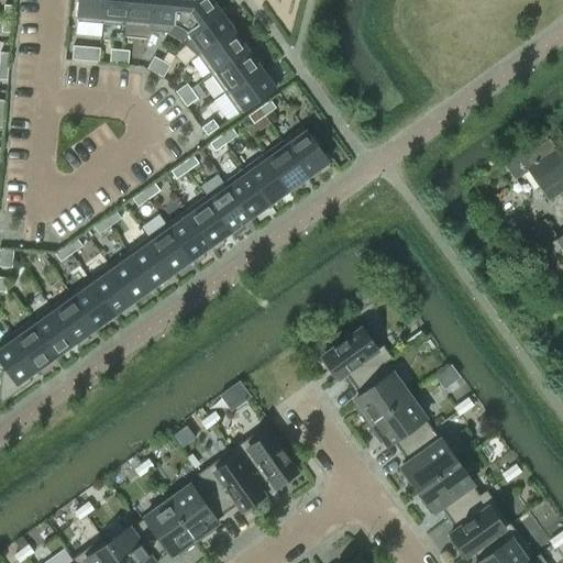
[(78,0),(77,21),(101,23),(103,0),(78,0)]
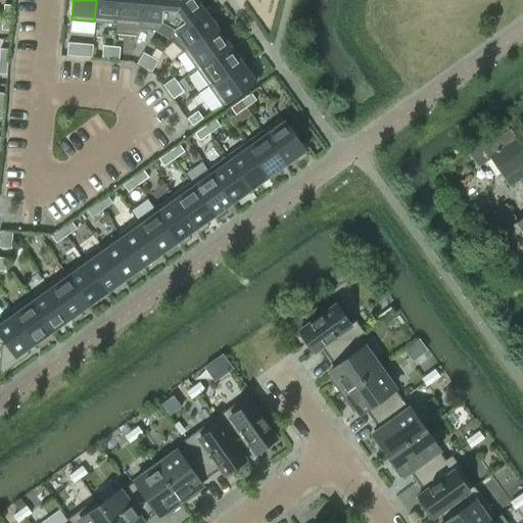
[(96,0),(94,21),(117,24),(119,0),(96,0)]
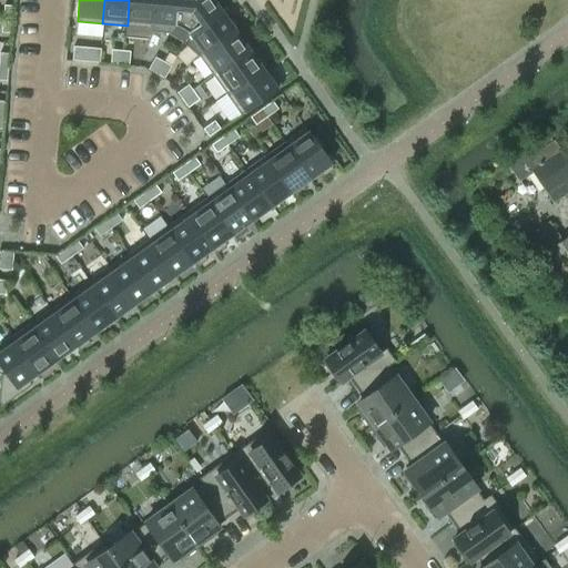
[(129,0),(128,26),(127,38),(150,40),(152,22),(153,0),(129,0)]
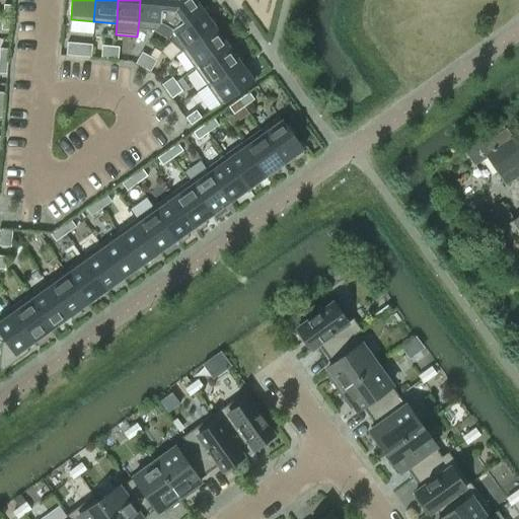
[(140,0),(139,20),(159,22),(161,0),(140,0)]
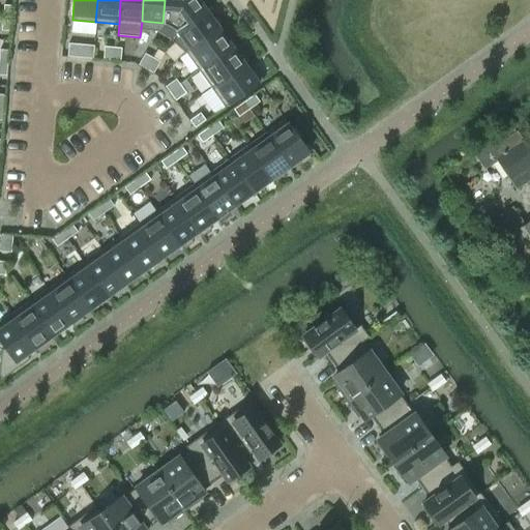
[(165,0),(163,23),(176,30),(206,9),(199,0),(165,0)]
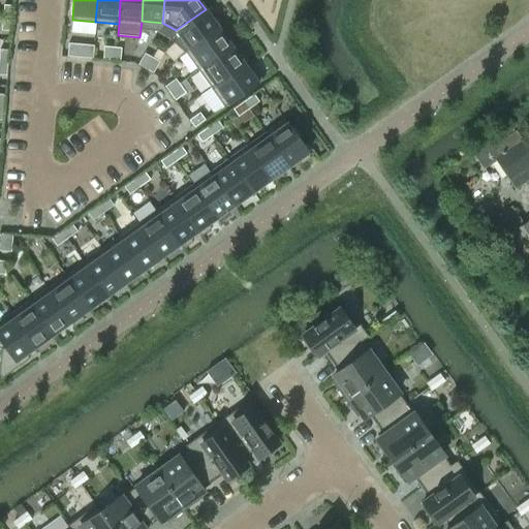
[(11,19),(12,5),(3,4),(2,18),(11,19)]
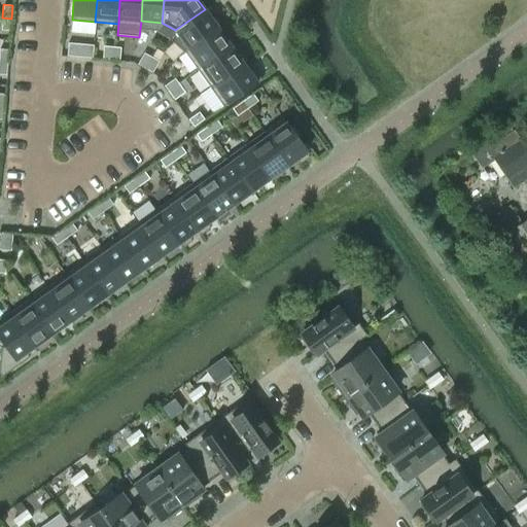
[(205,9),(175,30),(187,47),(218,28),(222,25),(215,14),(211,18),(205,9)]
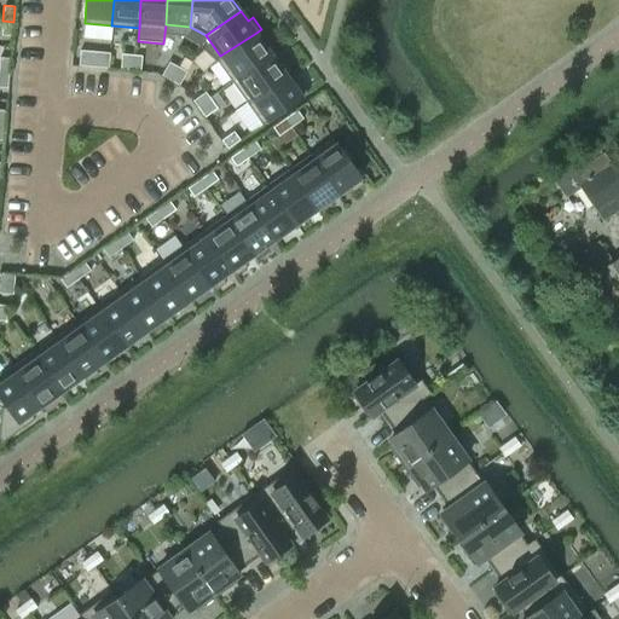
[(12,36),(13,22),(3,21),(1,35),(12,36)]
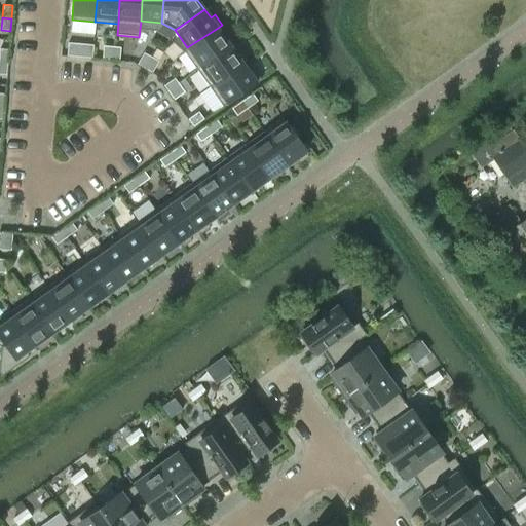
[(187,47),(183,50),(196,70),(230,46),(234,43),(227,33),(223,36),(218,28),(187,47)]
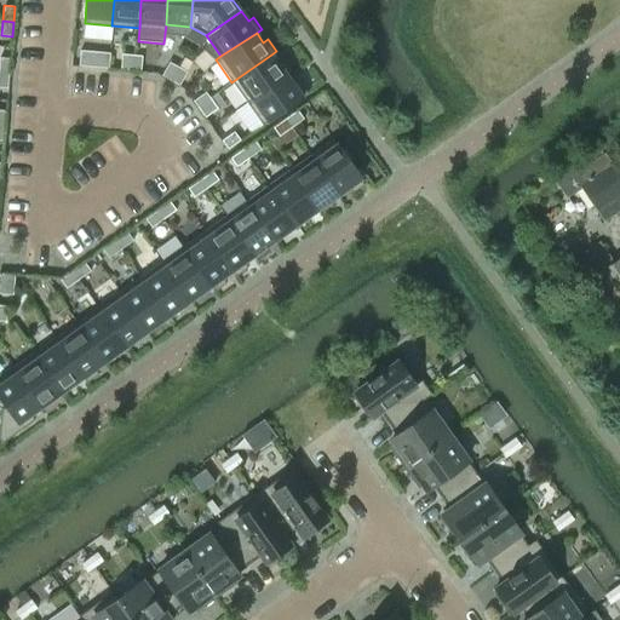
[(89,67),(90,51),(80,50),(79,65),(89,67)]
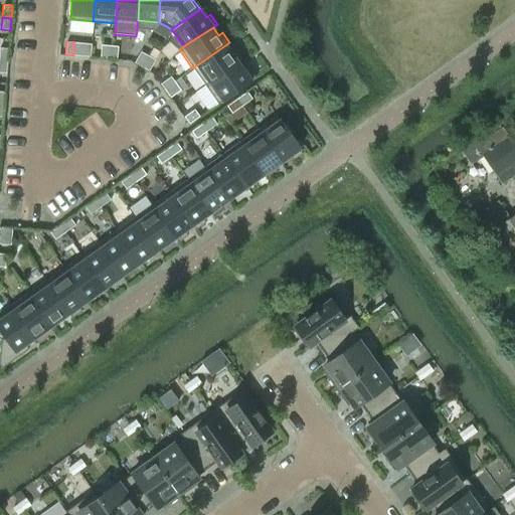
[(81,56),(82,43),(74,42),(73,55),(81,56)]
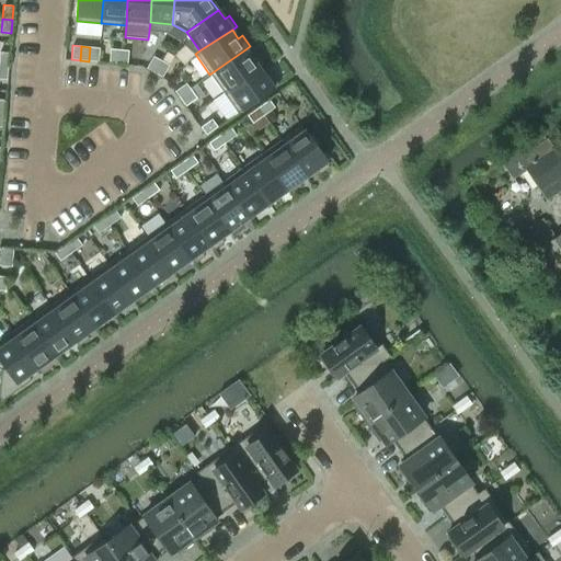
[(98,63),(100,48),(90,47),(89,61),(98,63)]
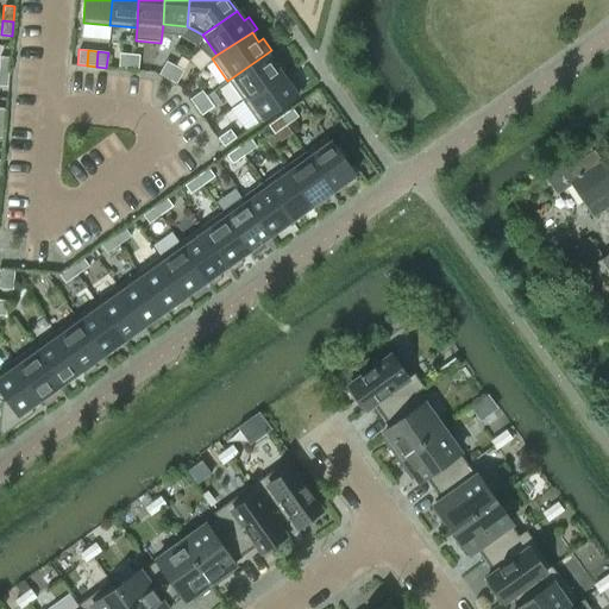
[(127,69),(129,54),(119,54),(118,68),(127,69)]
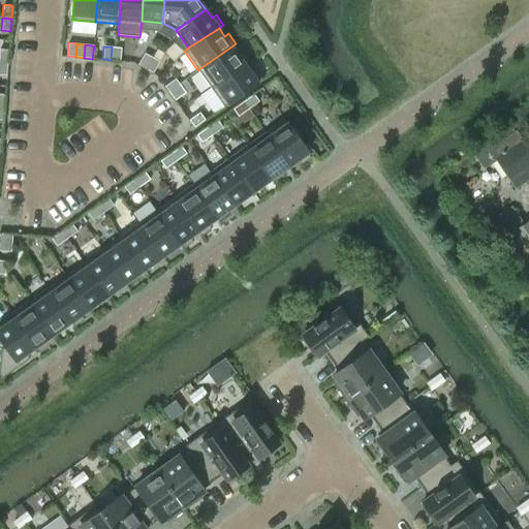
[(120,61),(121,48),(112,47),(111,60),(120,61)]
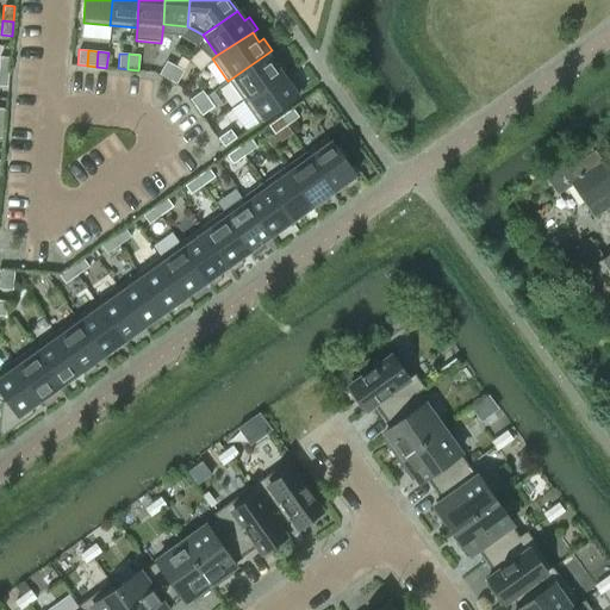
[(267,54),(228,81),(243,101),(282,74),(287,70),(279,60),(274,63),(267,54)]
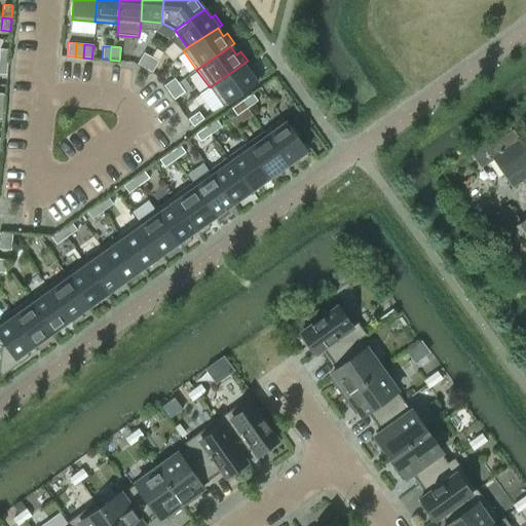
[(0,61),(7,63),(8,49),(0,48),(0,61)]
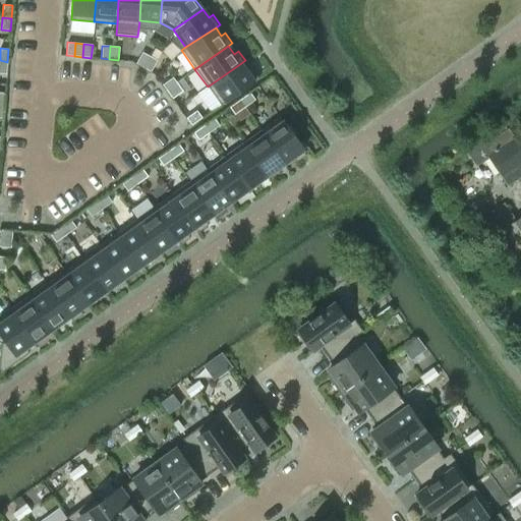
[(142,68),(149,57),(141,52),(135,63),(142,68)]
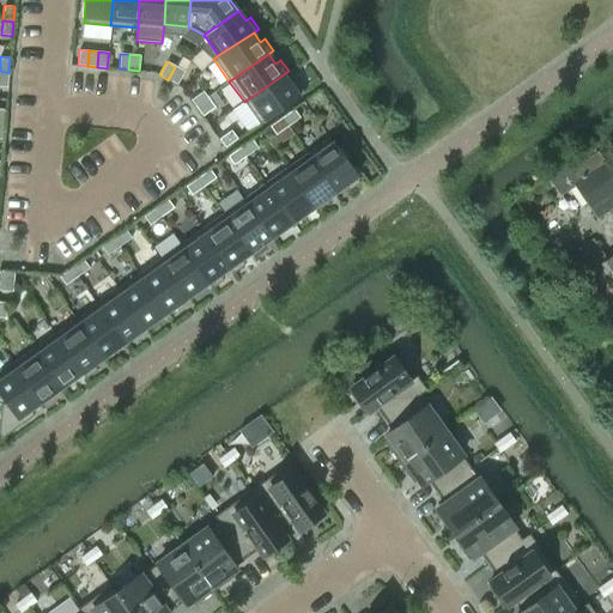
[(176,85),(184,72),(175,67),(168,80),(176,85)]
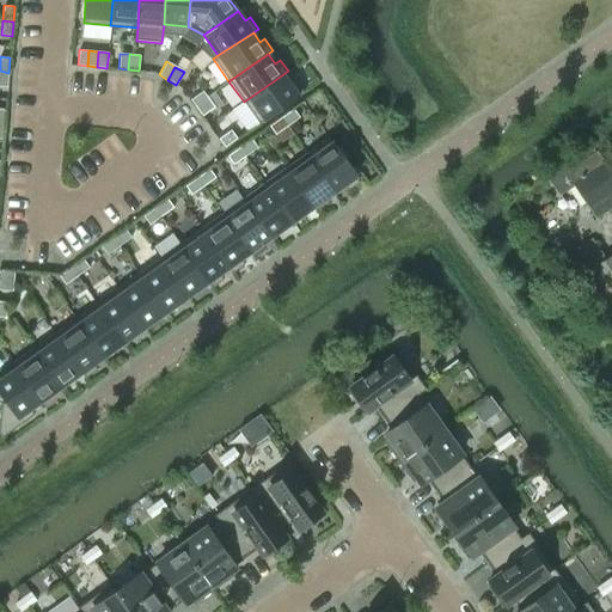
[(283,74),(244,102),(258,123),(303,92),(294,80),(289,84),(283,74)]
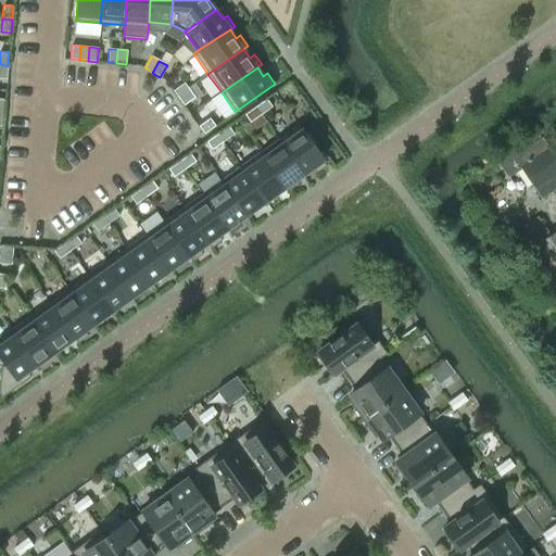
[(189,90),(184,83),(173,90),(178,98),(189,90)]
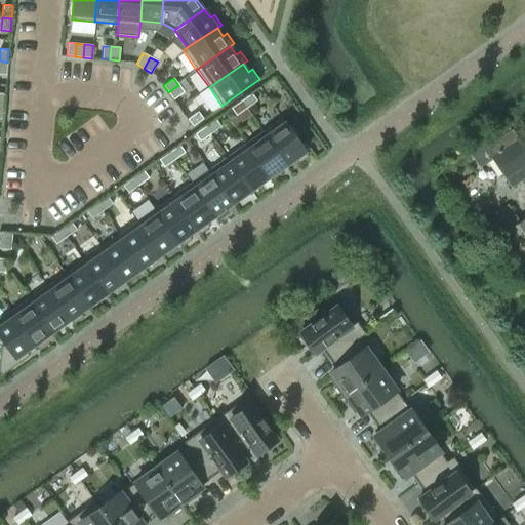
[(184,92),(178,85),(168,92),(172,99),(184,92)]
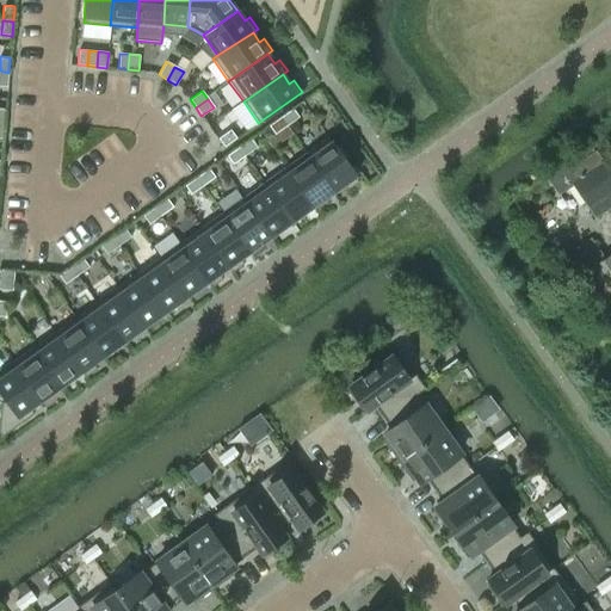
[(298,116),(292,107),(281,117),(287,125),(298,116)]
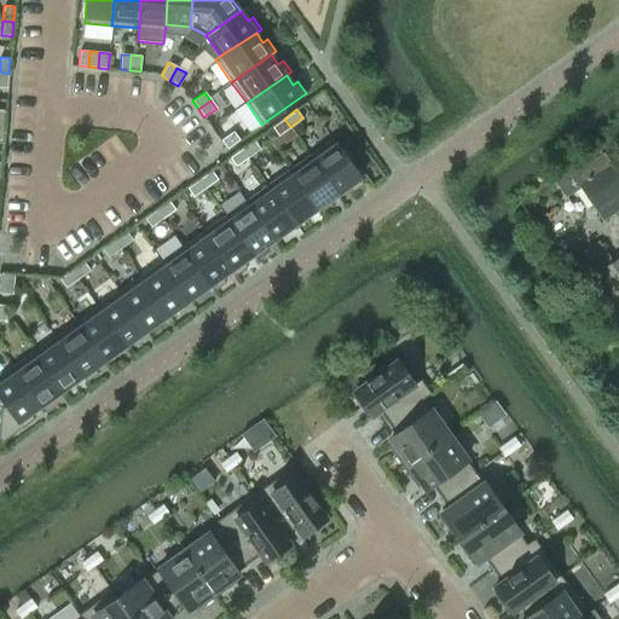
[(290,127),(284,119),(272,127),(278,136),(290,127)]
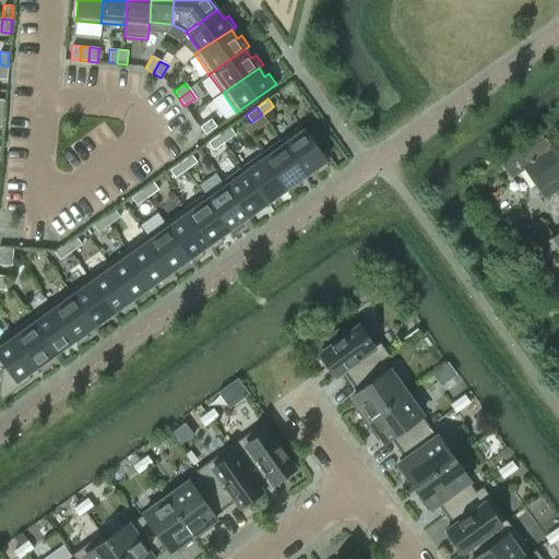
[(216,127),(211,118),(199,127),(205,134),(216,127)]
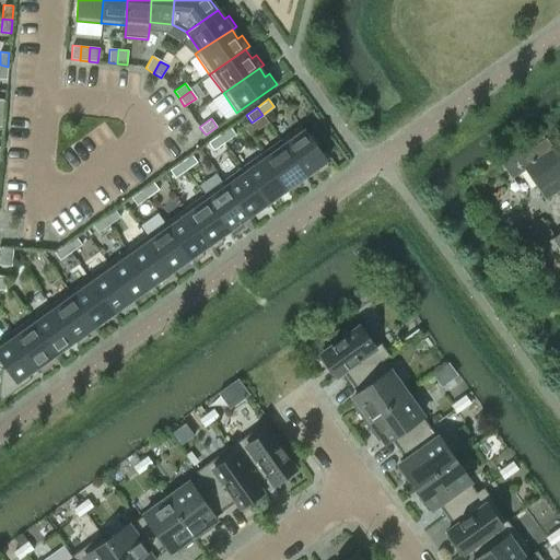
[(326,162),(315,147),(319,143),(312,131),(307,136),(301,126),(280,140),(306,176),(315,170),(318,173),(328,166),(325,163),(326,162)]
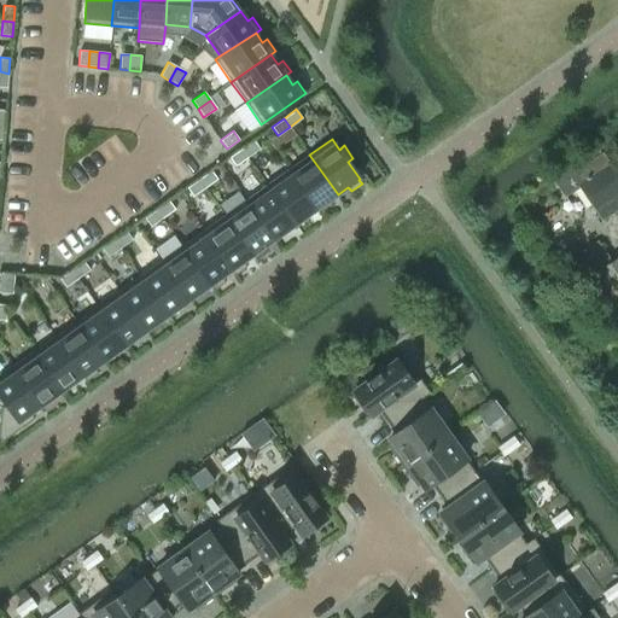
[(248,157),(260,149),(254,140),(242,149),(248,157)]
